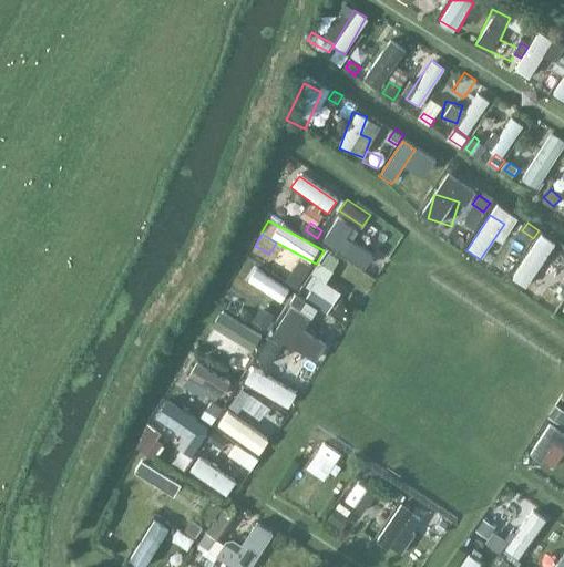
[(526,289),(552,241),(537,234),(512,281),(526,289)]
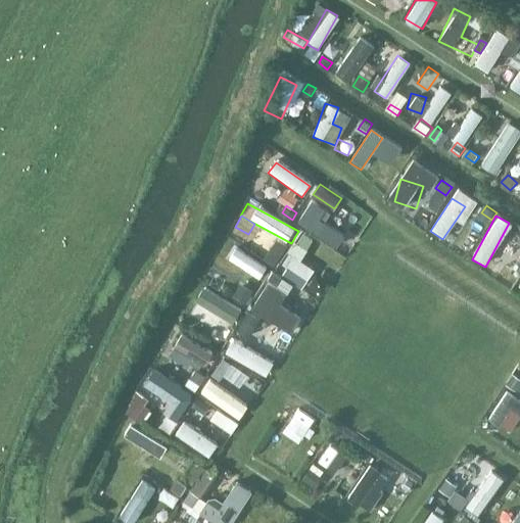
[(303,231),(298,241),(309,247),(315,237),(303,231)]
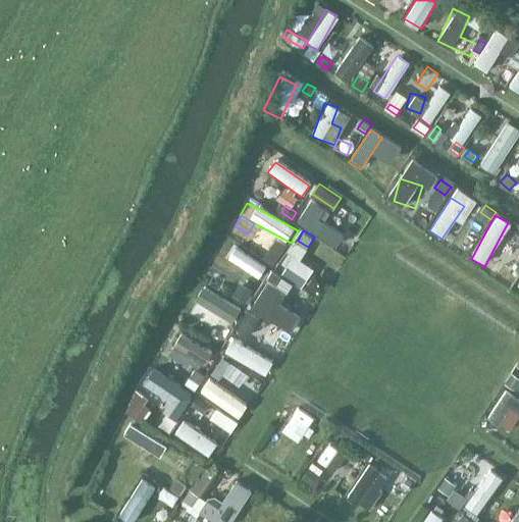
[(289,244),(278,237),(272,246),(283,252),(289,244)]
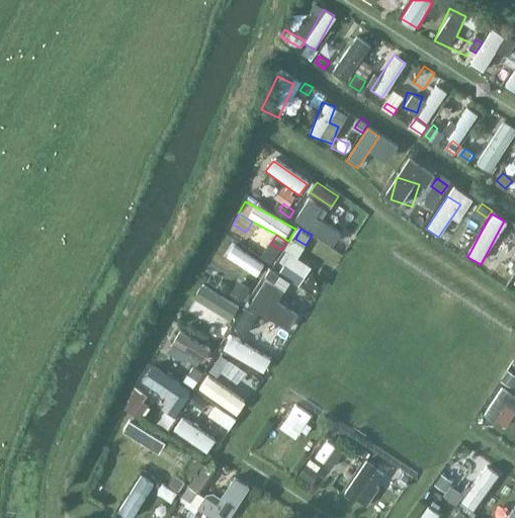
[(277,280),(275,279),(272,286),(292,295),(308,262),(288,254),(277,280)]
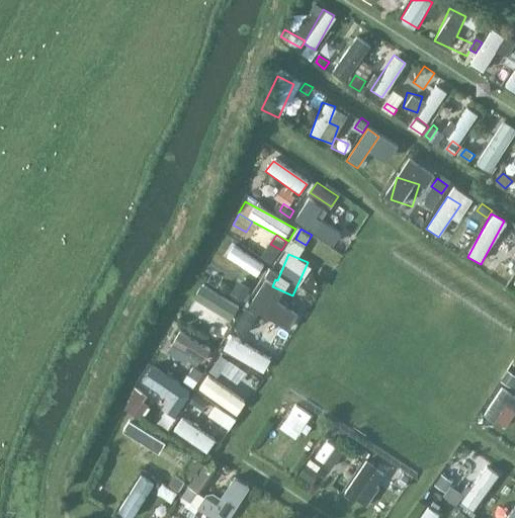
[(233,291),(248,300),(252,293),(237,284),(233,291)]
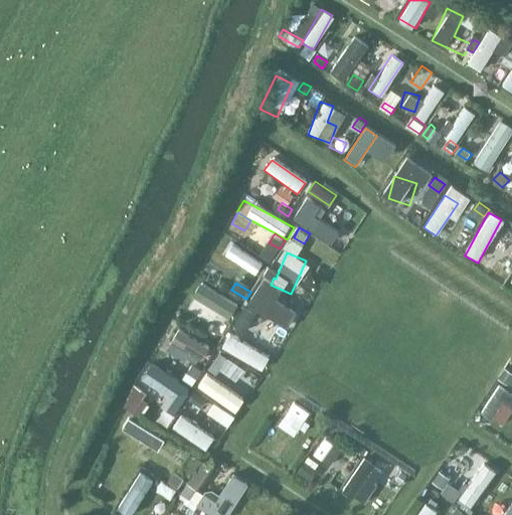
[(202,286),(196,297),(212,305),(218,294),(202,286)]
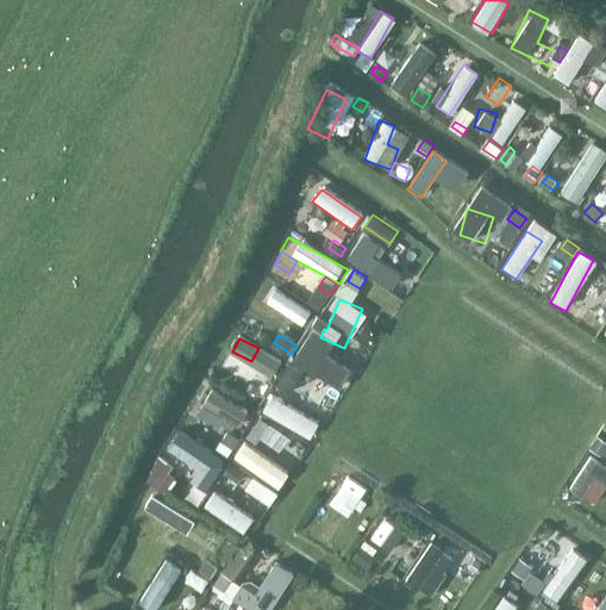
[(291,361),(285,371),(298,379),(304,369),(291,361)]
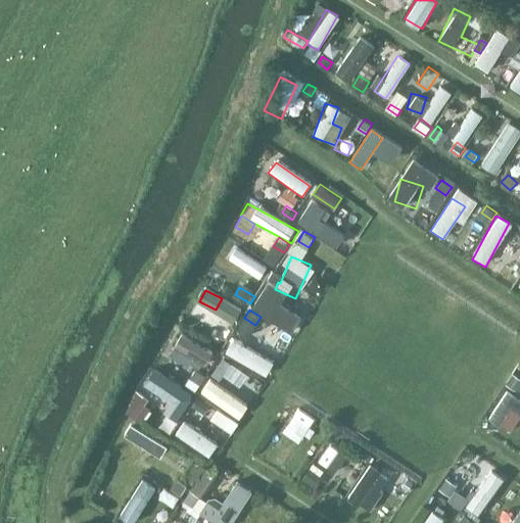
[(233,325),(222,319),(216,328),(227,335),(233,325)]
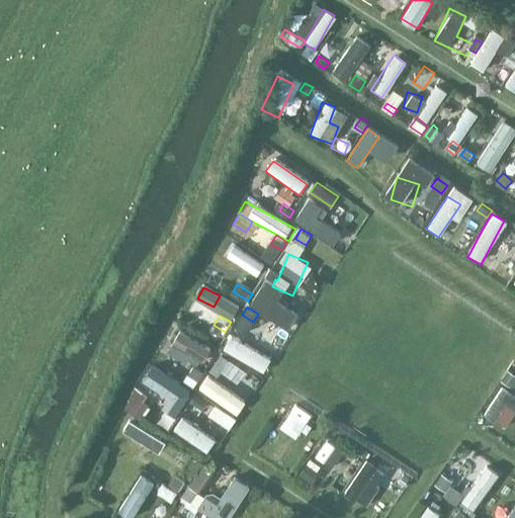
[(228,339),(221,351),(263,373),(270,360),(228,339)]
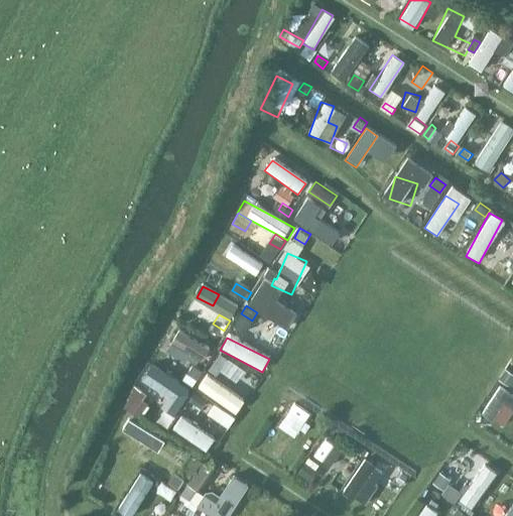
[(185,364),(175,358),(169,369),(178,374),(185,364)]
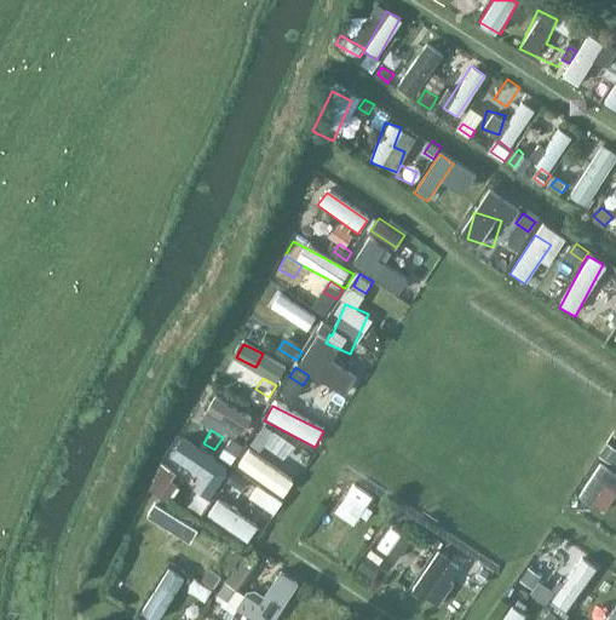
[(258,434),(253,443),(262,449),(268,441),(258,434)]
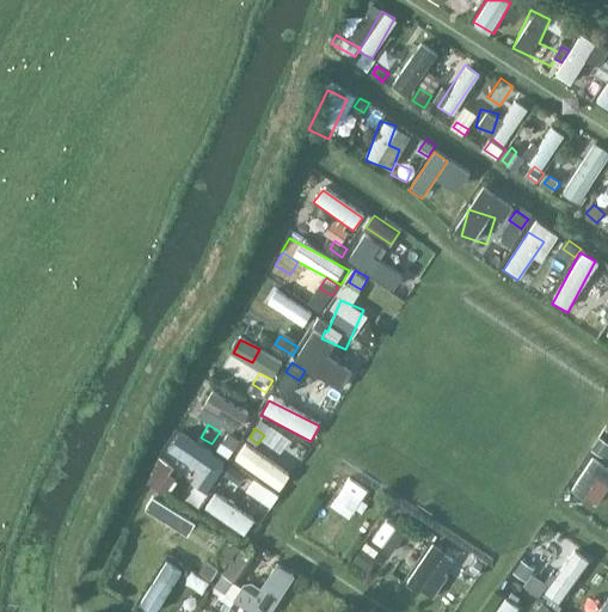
[(231,432),(217,450),(231,457),(241,439),(231,432)]
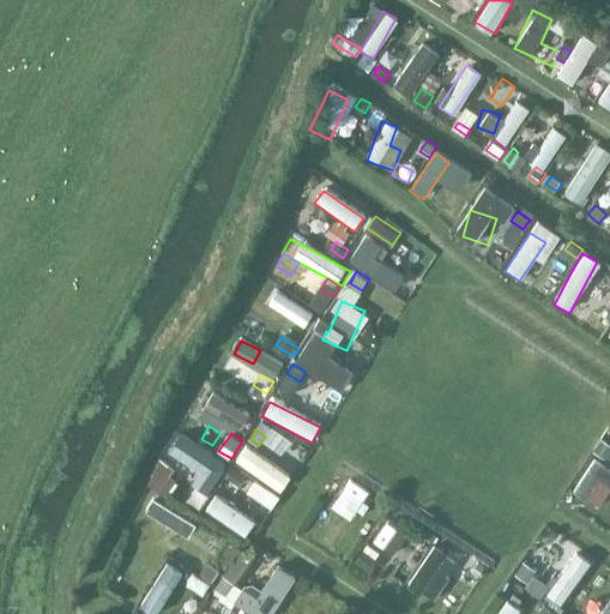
[(609,444),(604,440),(597,450),(608,457),(609,455),(609,444)]
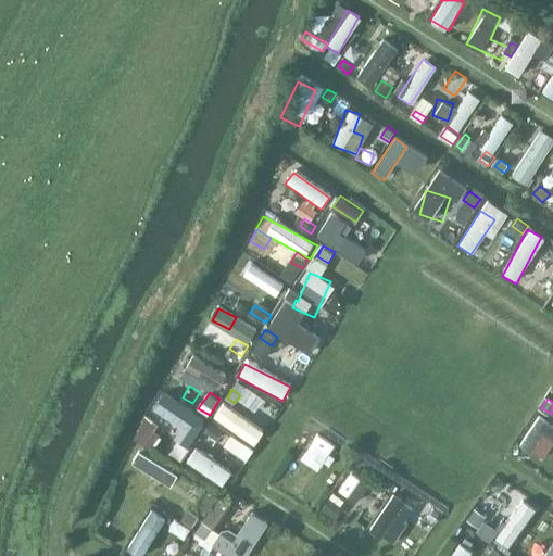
[(148,414),(137,438),(152,447),(162,433),(156,429),(161,422),(148,414)]
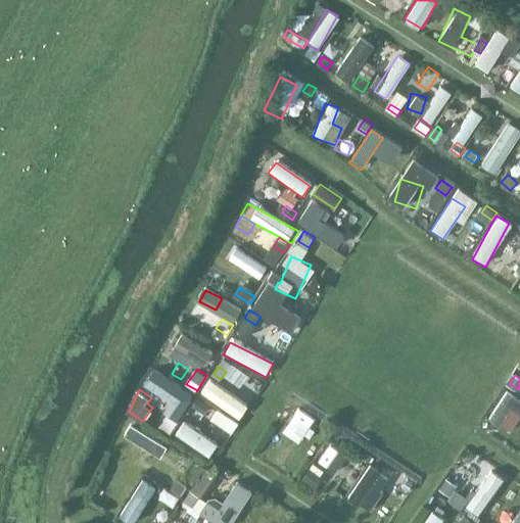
[(211,405),(200,397),(195,406),(206,413),(211,405)]
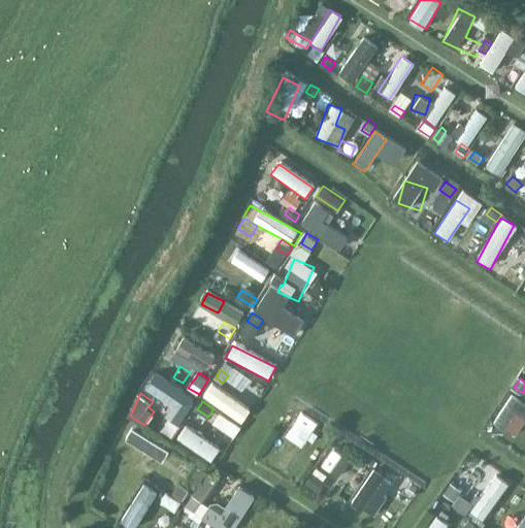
[(501,433),(515,439),(523,421),(510,415),(501,433)]
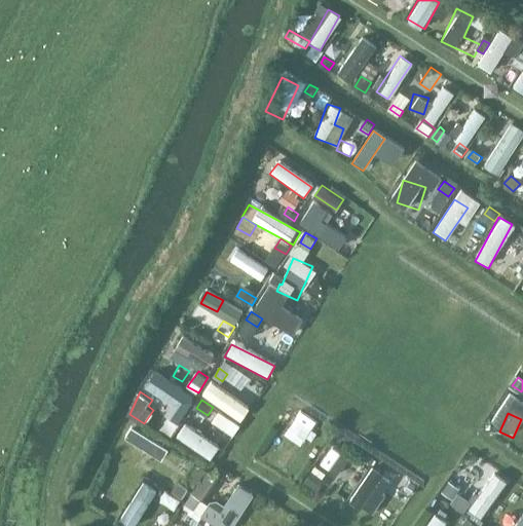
[(241,424),(229,416),(223,425),(235,434),(241,424)]
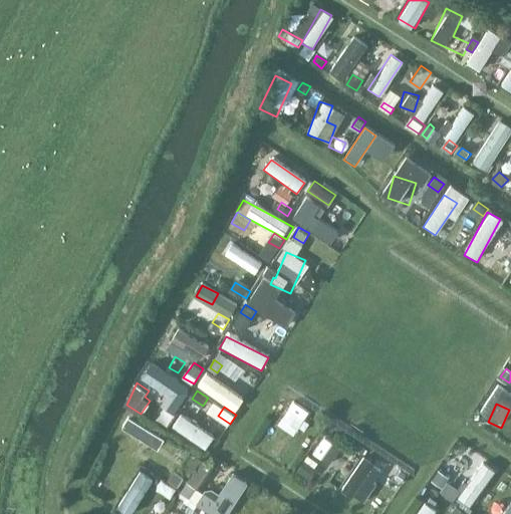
[(179,415),(170,426),(203,452),(212,440),(179,415)]
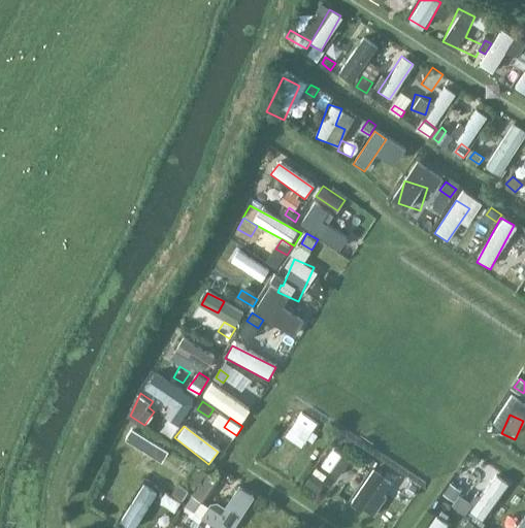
[(374,464),(378,460),(370,456),(367,460),(374,464)]
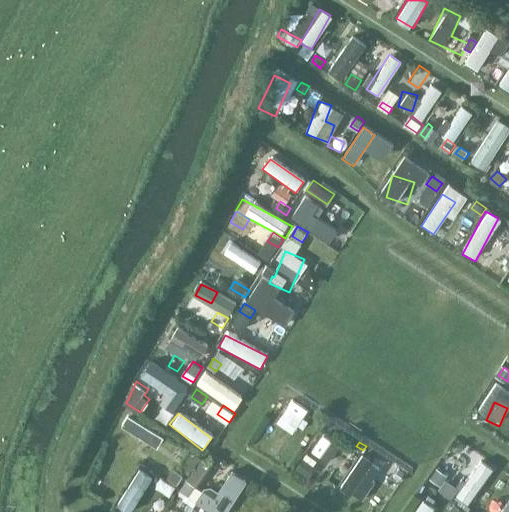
[(306,459),(298,469),(308,476),(315,466),(306,459)]
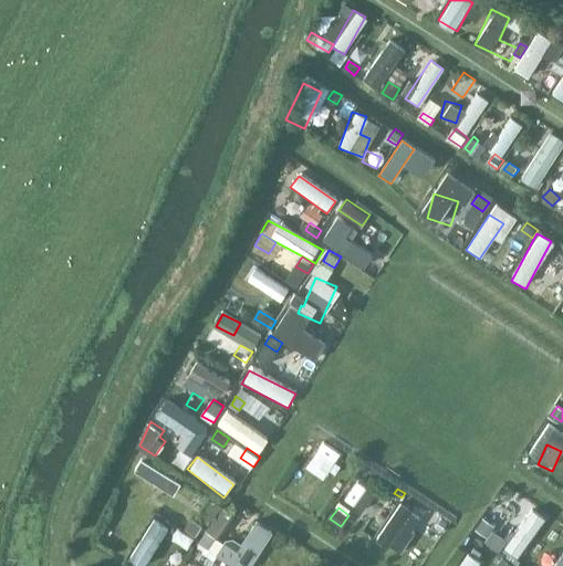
[(400,557),(417,516),(396,507),(379,548),(400,557)]
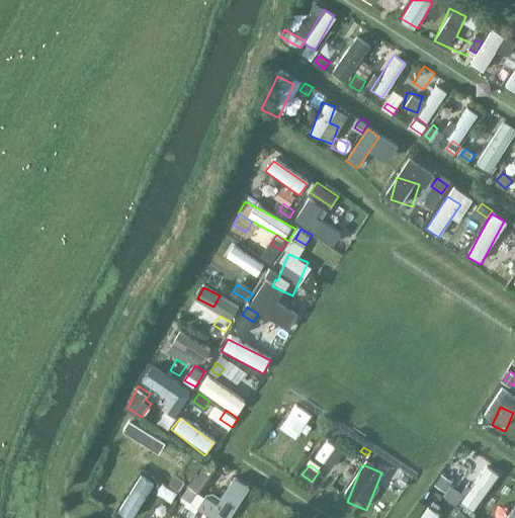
[(437,484),(447,491),(454,480),(443,472),(437,484)]
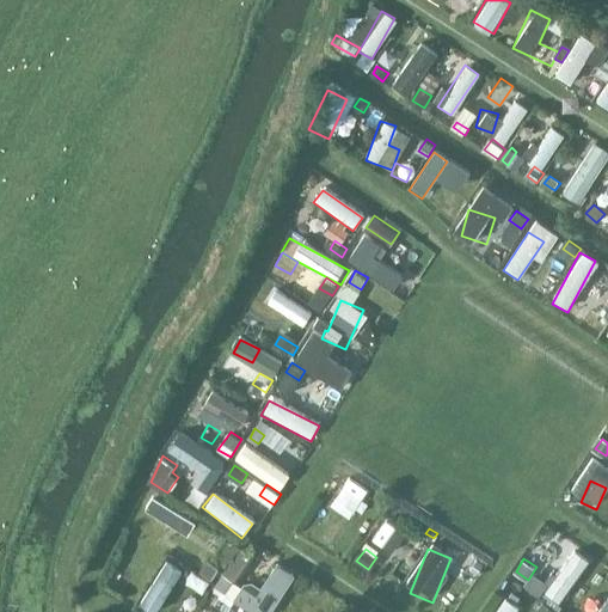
[(479,560),(472,570),(479,574),(485,564),(479,560)]
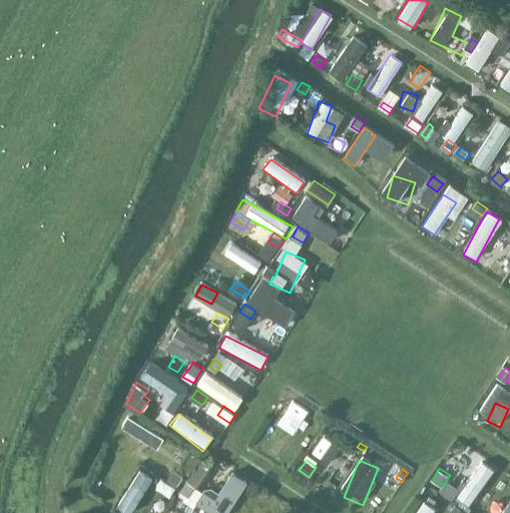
[(178,484),(183,476),(175,471),(170,479),(178,484)]
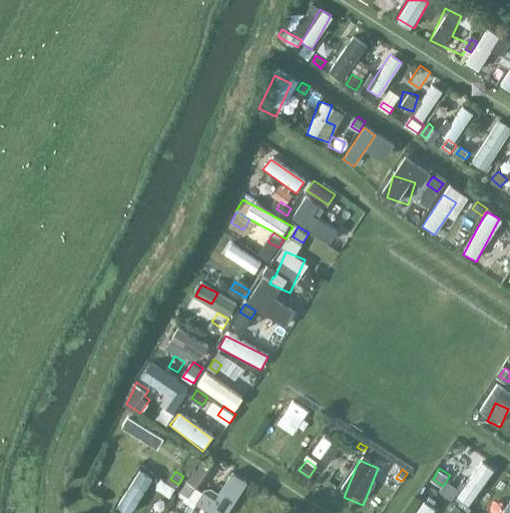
[(126,493),(145,504),(156,484),(137,474),(126,493)]
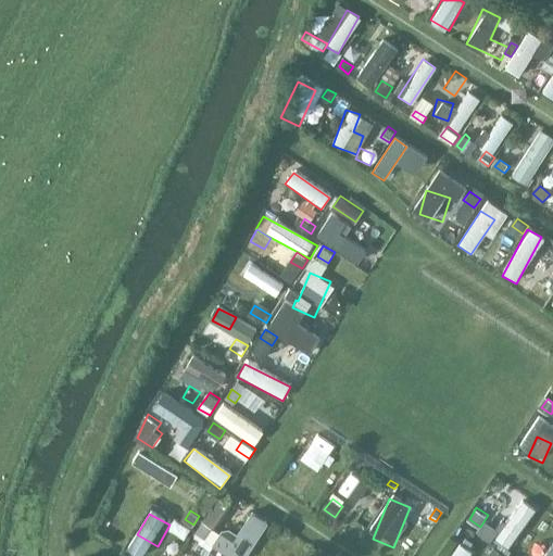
[(419,527),(431,534),(438,523),(426,516),(419,527)]
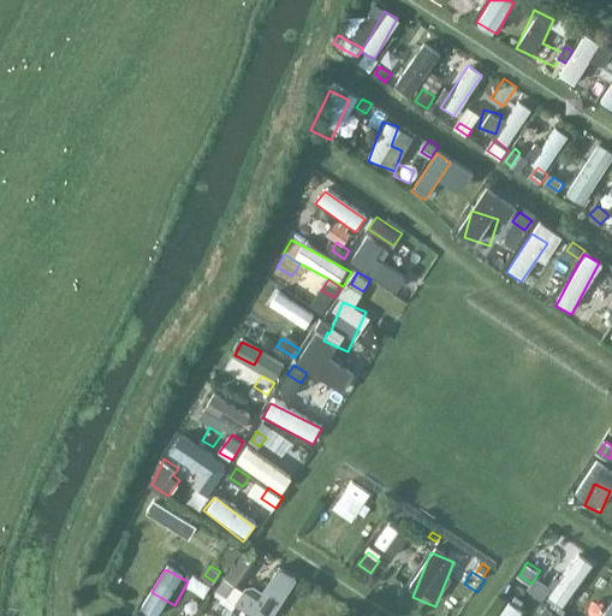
[(226,579),(219,590),(229,597),(236,586),(226,579)]
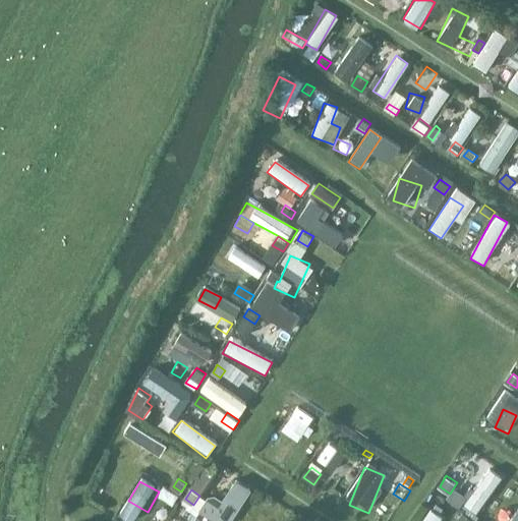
[(181,502),(174,496),(169,503),(176,508),(181,502)]
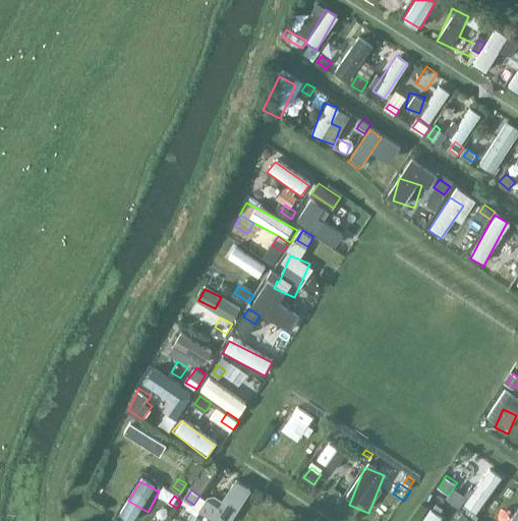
[(286,520),(288,519),(274,511),(268,520),(286,520)]
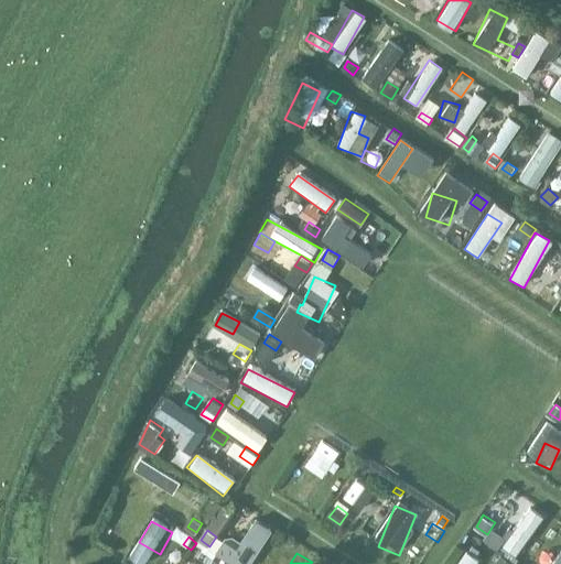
[(216,563),(218,561),(209,554),(205,561),(209,563),(216,563)]
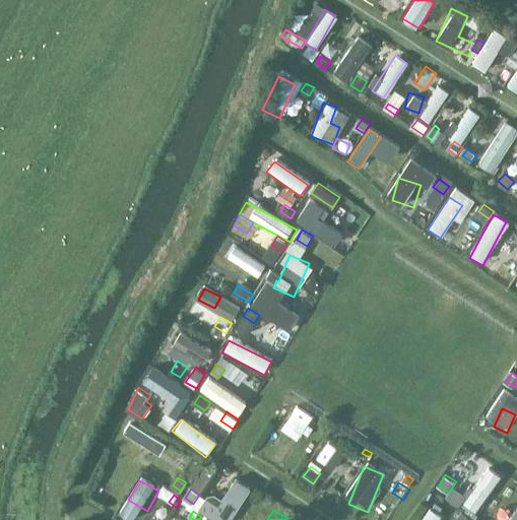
[(485,511),(479,518),(482,519),(491,519),(494,517),(485,511)]
